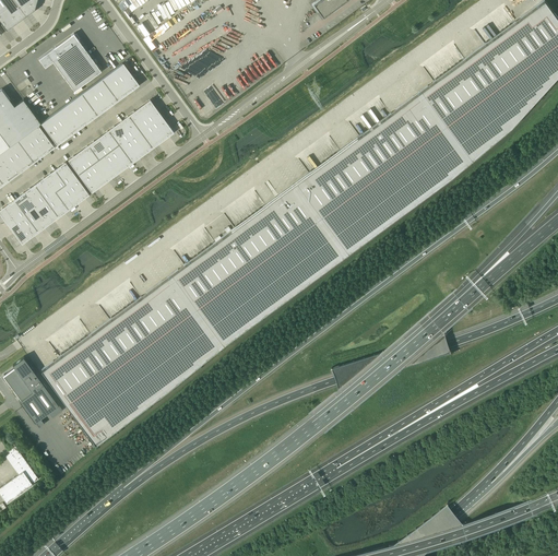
[(0,0),(0,21),(8,32),(36,12),(38,0),(0,0)]
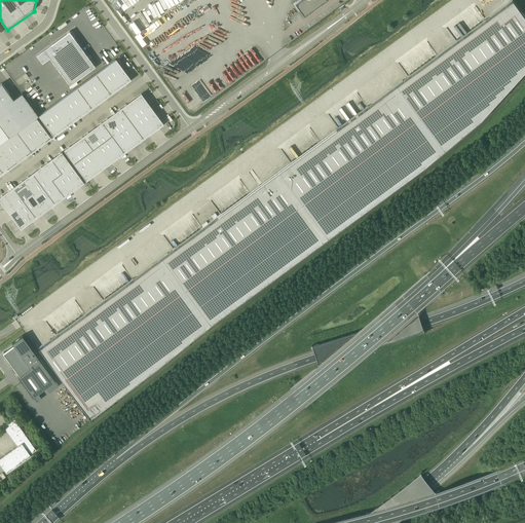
[(304,0),(296,6),(305,20),(330,1),(328,0),(304,0)]
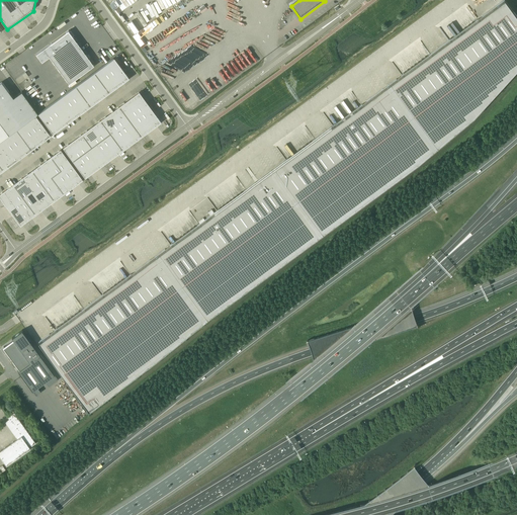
[(516,19),(505,2),(39,344),(90,413),(157,362),(213,317),(419,166),(474,119),(516,72),(516,19)]
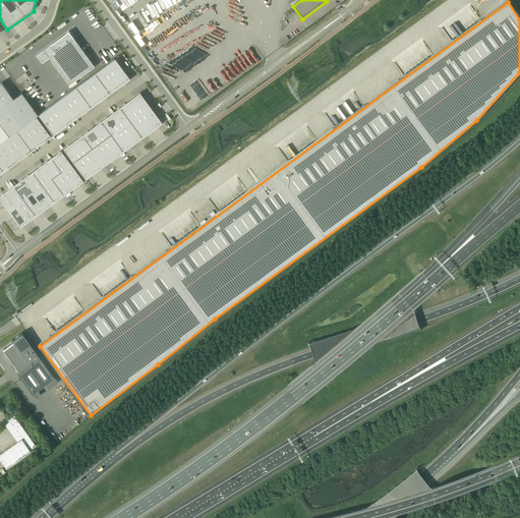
[(50,60),(70,87),(96,68),(69,34),(38,57),(43,65),(50,60)]
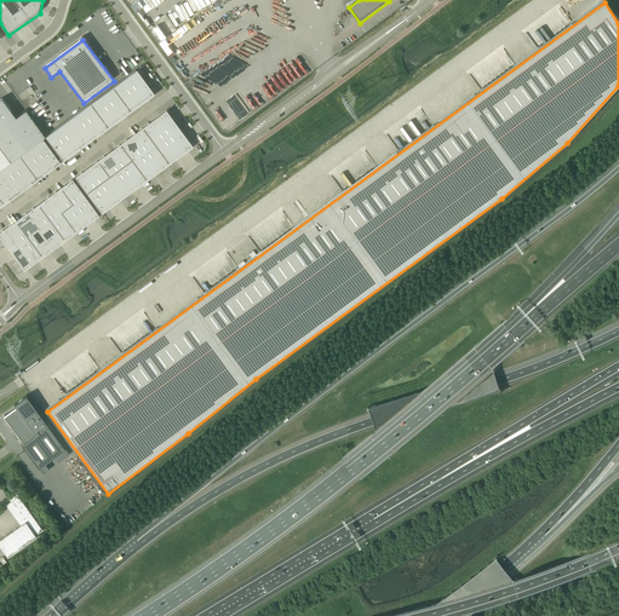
[(137,73),(126,81),(142,104),(148,99),(149,101),(154,97),(137,73)]
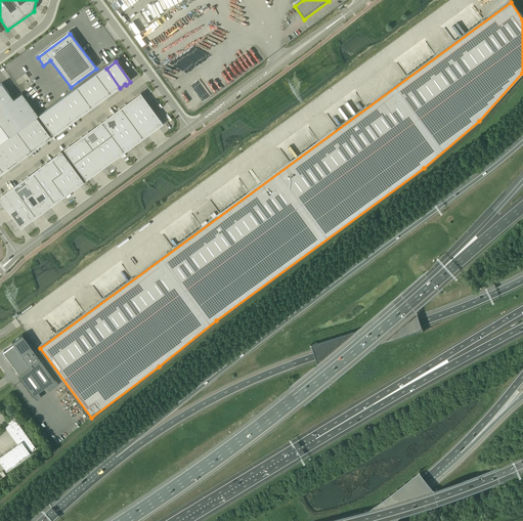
[(120,88),(106,69),(96,76),(112,95),(116,92),(116,91),(120,88)]
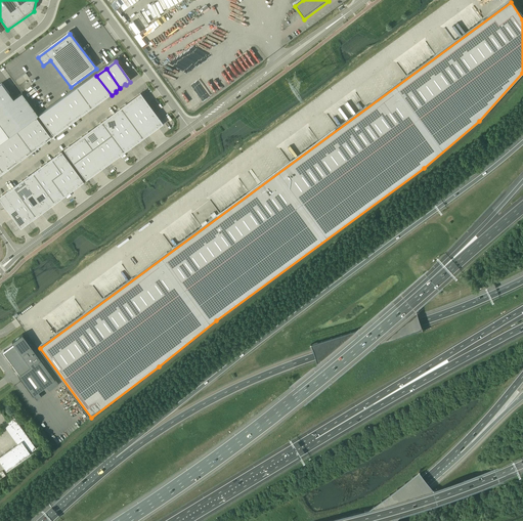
[(112,95),(96,76),(87,83),(101,101),(106,98),(106,99),(112,95)]
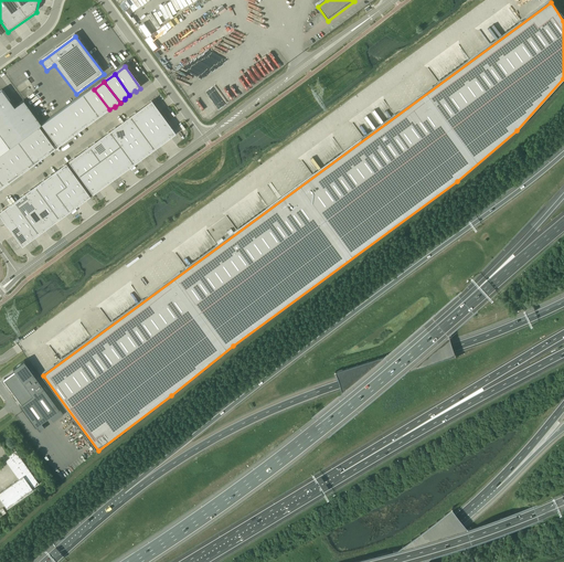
[(109,109),(94,89),(84,97),(99,118),(105,115),(104,114),(109,109)]
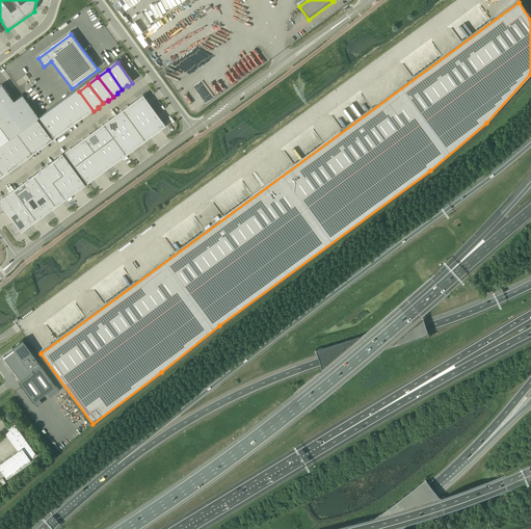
[(10,97),(4,88),(2,86),(1,88),(0,88),(0,128),(10,141),(40,120),(23,97),(15,103),(10,98),(10,97)]
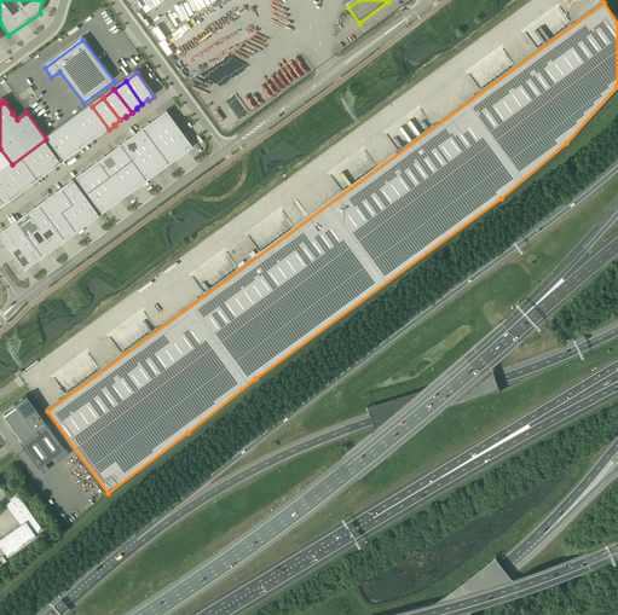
[(109,129),(92,106),(81,114),(97,137),(103,133),(104,133),(109,129)]
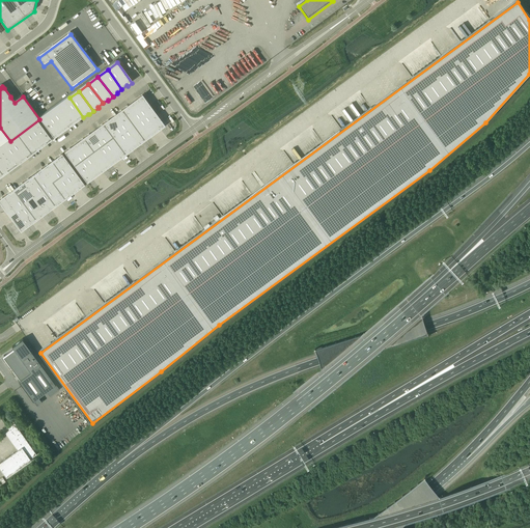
[(83,117),(70,98),(59,105),(75,126),(79,121),(79,120),(83,117)]
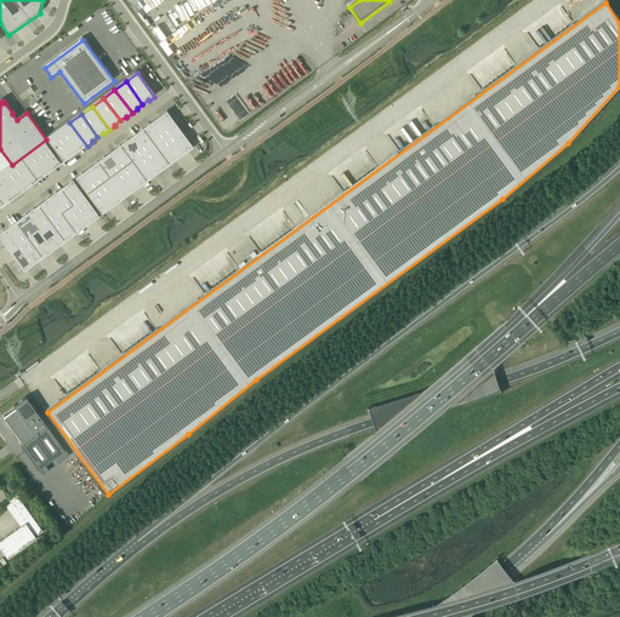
[(178,130),(168,114),(161,119),(163,119),(157,124),(168,138),(178,130)]
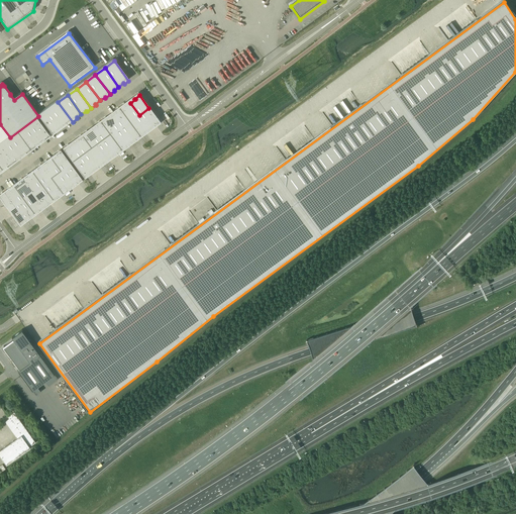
[(73,122),(58,102),(48,109),(63,128),(67,124),(68,125),(73,122)]
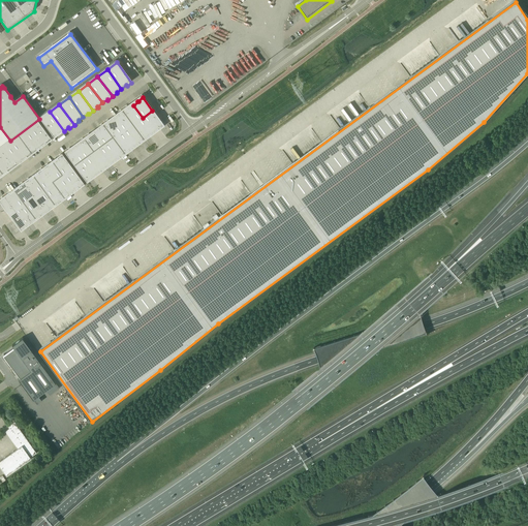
[(143,118),(133,105),(128,109),(123,112),(133,125),(143,118)]
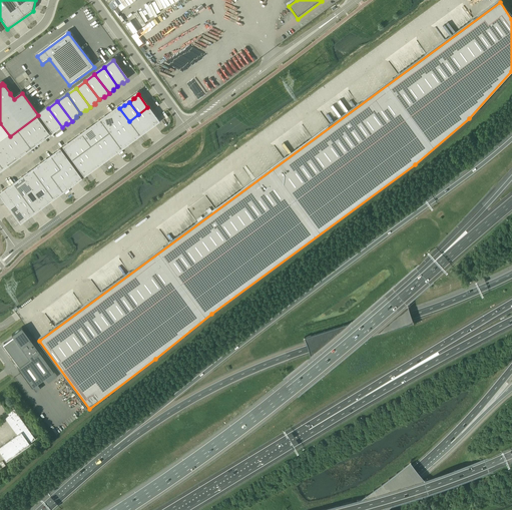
[(159,123),(147,107),(138,114),(149,129),(154,126),(154,127),(159,123)]
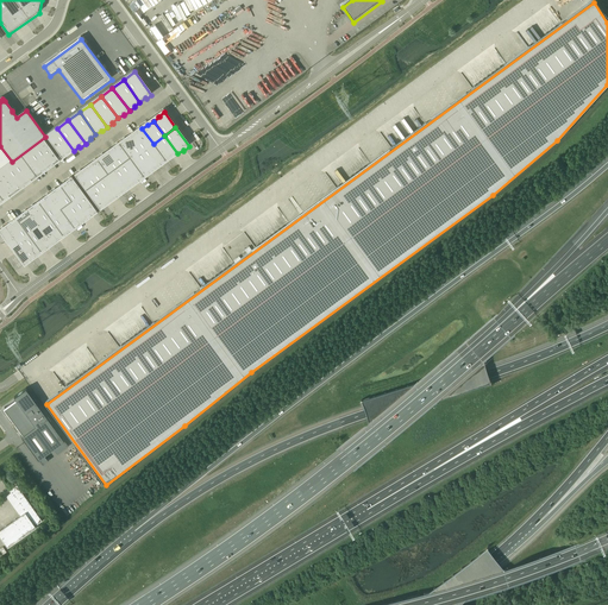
[(74,151),(57,128),(46,137),(63,159),(69,156),(68,155),(74,151)]
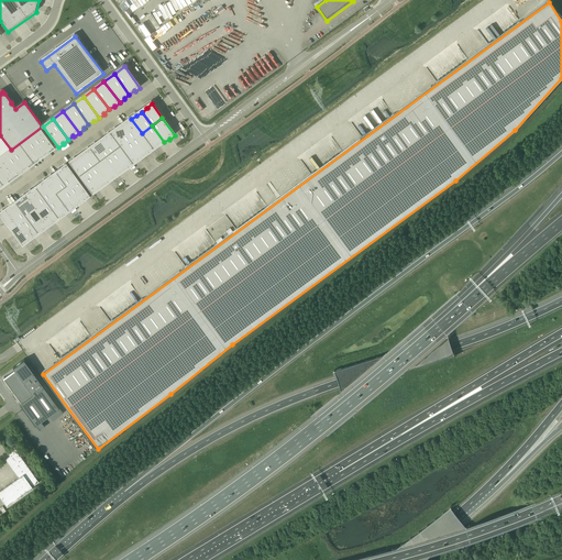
[(142,133),(131,119),(127,122),(127,123),(122,127),(131,140),(142,133)]
